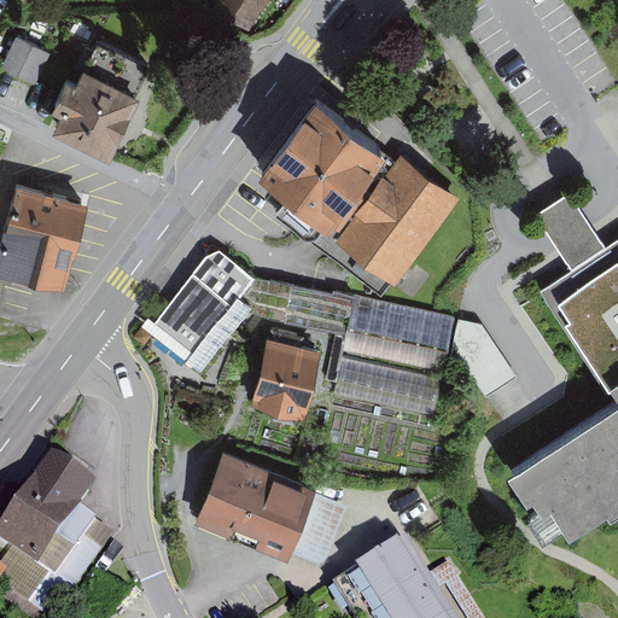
[(249,38),(274,0),(214,0),(219,3),(211,12),(249,38)]
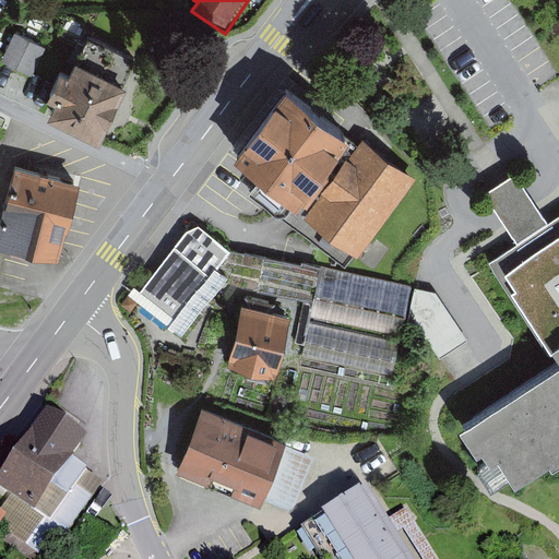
[(49,47),(15,33),(2,64),(35,79),(49,47)]
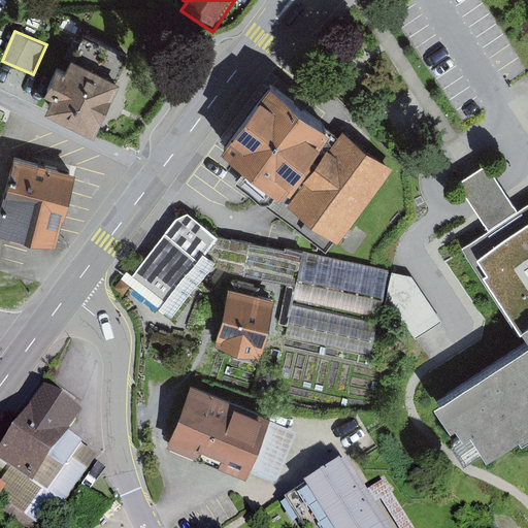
[(130,58),(81,37),(64,76),(57,73),(44,100),(55,104),(47,119),(94,138),(130,58)]
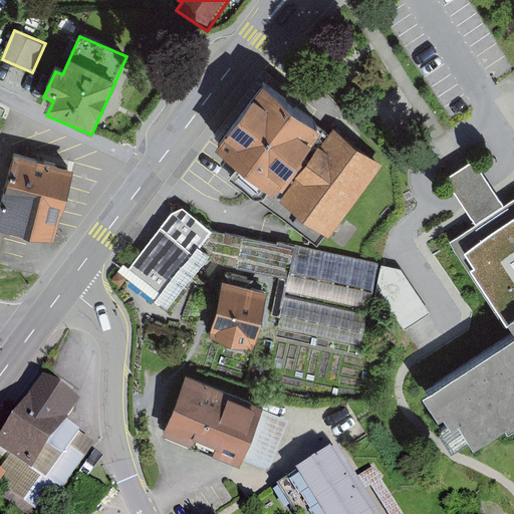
[(324,129),(262,83),(212,152),(236,169),(227,181),(243,193),(255,202),(262,202),(268,194),(274,198),(277,192),(322,131),(324,129)]
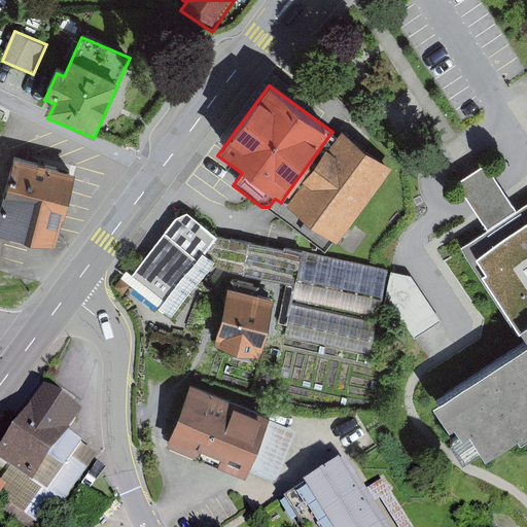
[(391,172),(342,136),(339,140),(330,134),(284,197),(291,202),(287,208),(337,245),(391,172)]
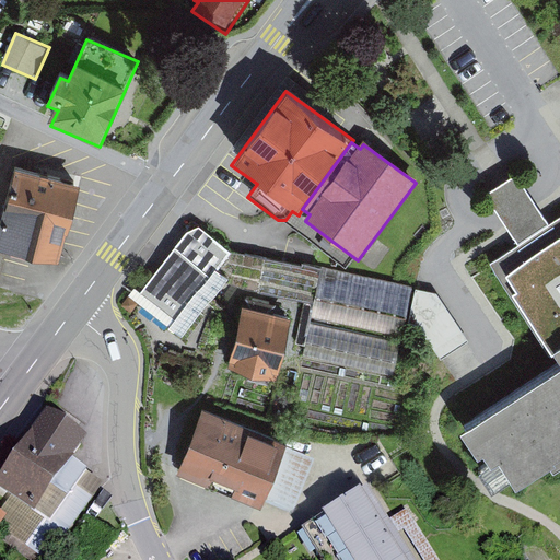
[(80,179),(16,163),(0,228),(0,247),(59,263),(80,179)]
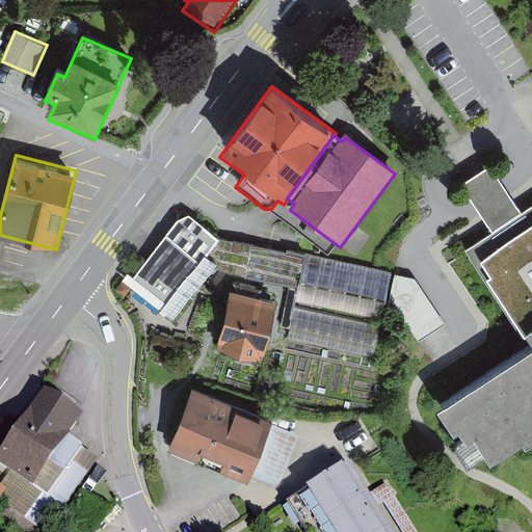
[(460,187),(494,237),(524,217),(490,167),(460,187)]
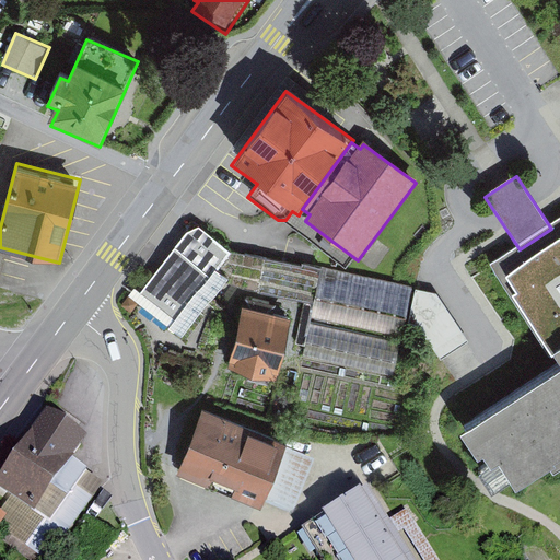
[(498,466),(515,492),(549,470),(553,477),(559,471),(559,222),(551,229),(520,249),(492,267),(559,369),(559,372),(462,436),(478,462),(483,458),(492,470),(498,466)]
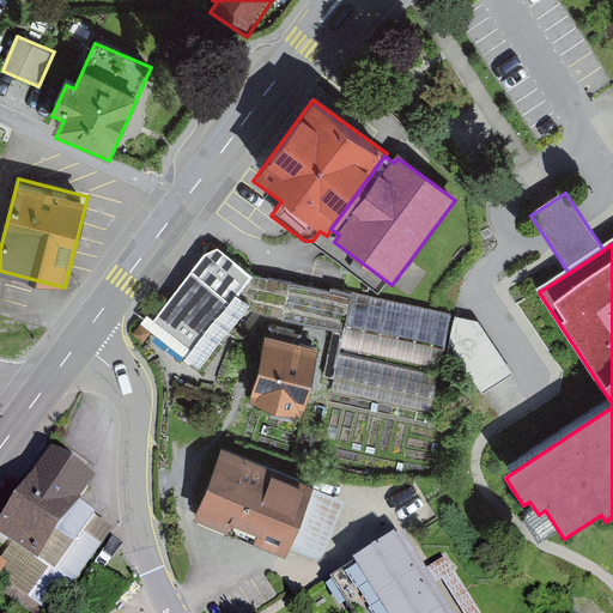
[(218,250),(204,256),(153,320),(146,315),(139,325),(199,372),(250,308),(237,298),(253,278),(218,250)]
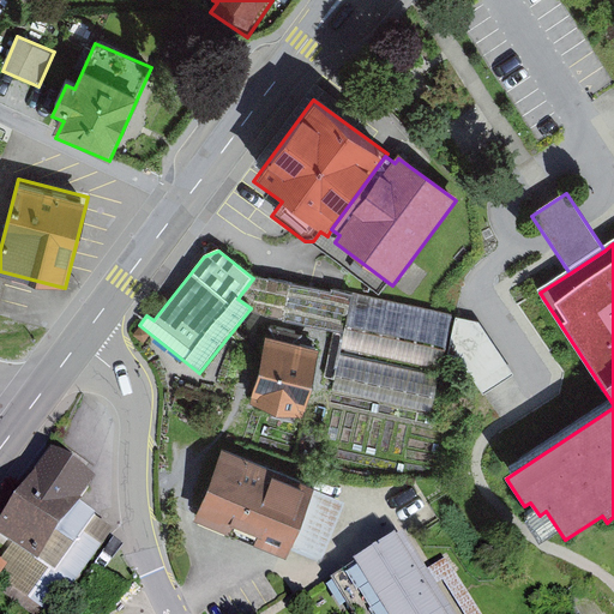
[(341,349),(353,295),(331,292),(331,294),(288,286),(281,321),(332,332),(323,378),(335,380),(339,356),(341,349)]
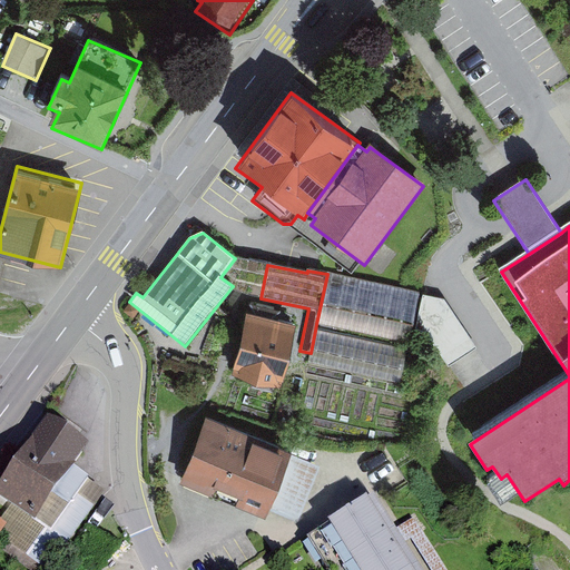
[(420,294),(327,274),(316,324),(410,344),(420,294)]
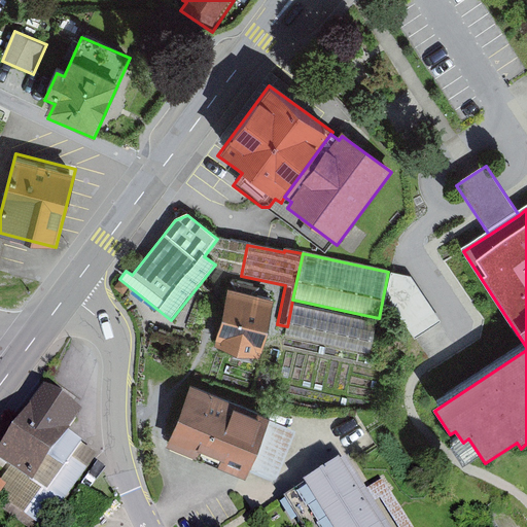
[(409,277),(391,274),(387,294),(414,339),(441,322),(409,277)]
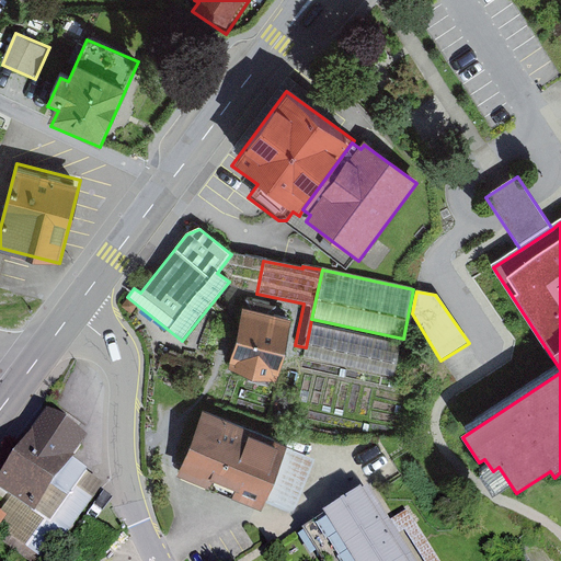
[(277,308),(244,300),(229,368),(277,379),(290,320),(275,317),(277,308)]
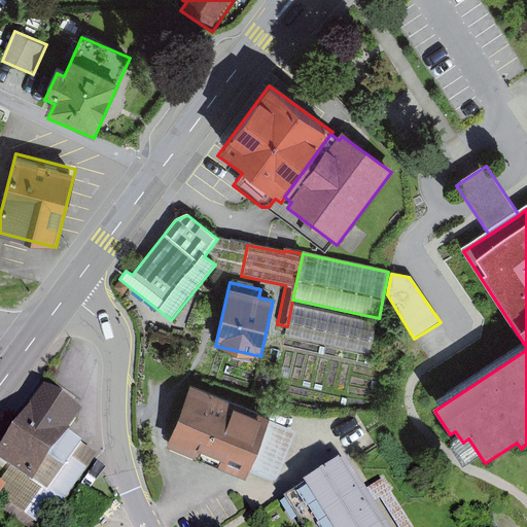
[(377,323),(291,306),(287,326),(285,338),(370,355),(377,323)]
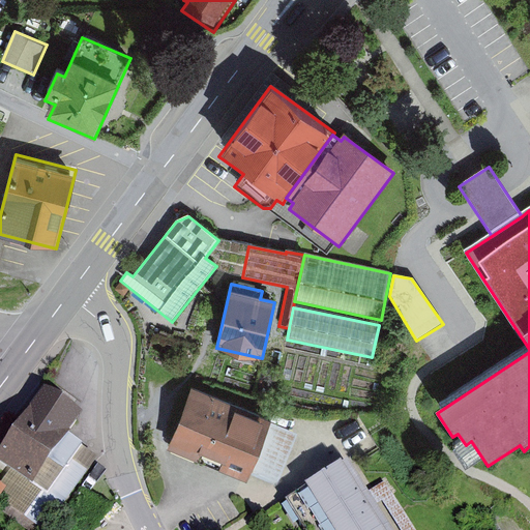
[(47,388),(0,452),(0,457),(46,489),(28,514),(47,527),(97,455),(83,445),(86,442),(69,431),(82,413),(47,388)]
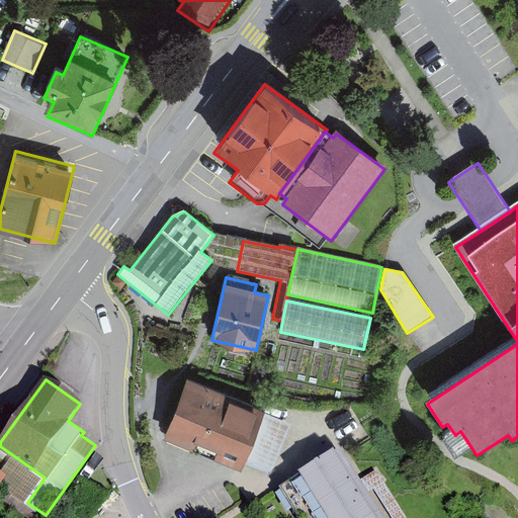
[(188,380),(163,437),(240,470),(265,414),(188,380)]
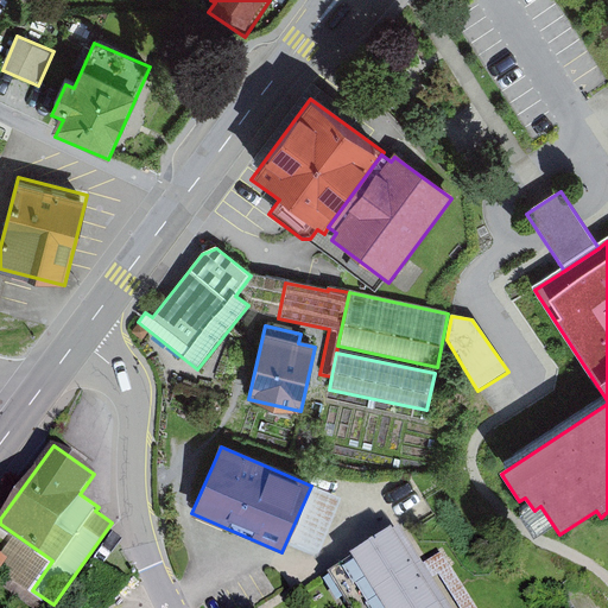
[(342,499),(314,488),(290,545),(318,557),(342,499)]
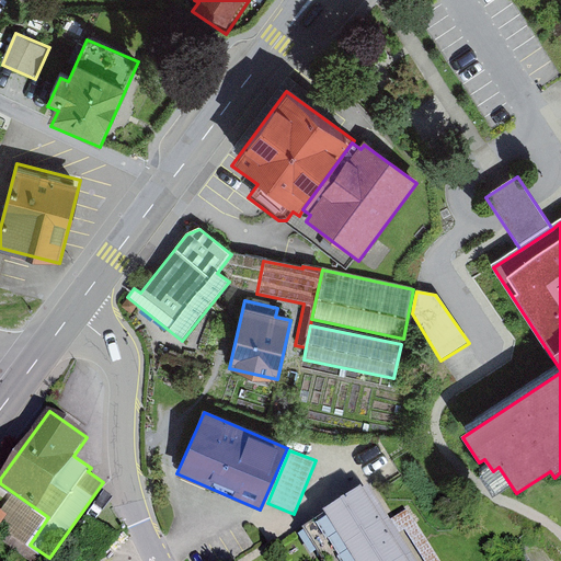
[(367,484),(312,518),(339,560),(390,560),(408,550),(367,484)]
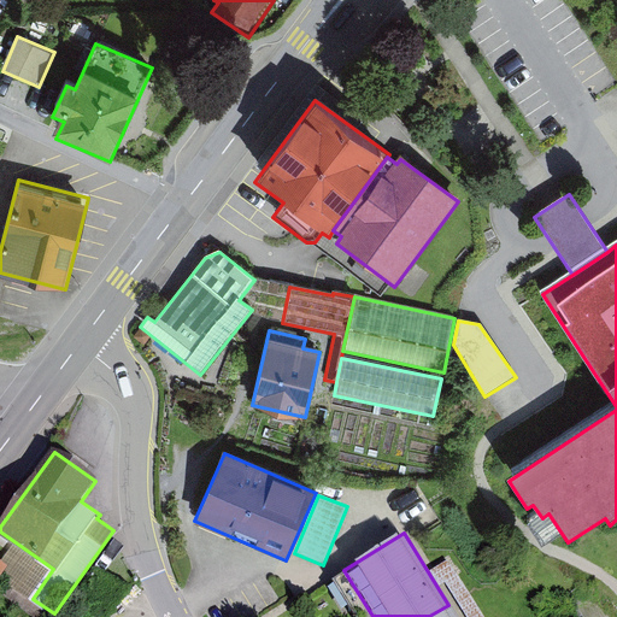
[(483,616),(447,559),(435,566),(466,616),(483,616)]
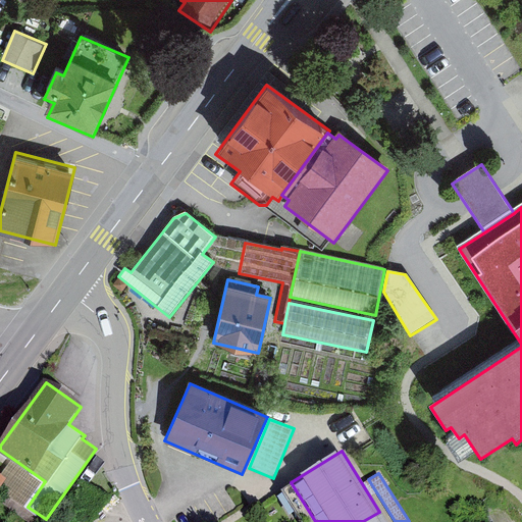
[(385,521),(379,512),(363,521),(385,521)]
